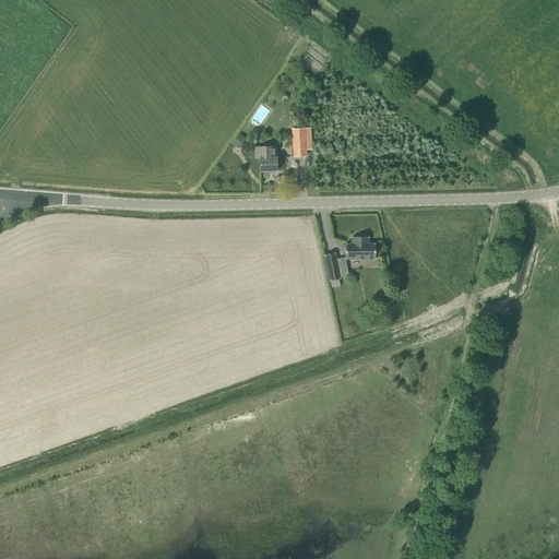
[(310,129),(294,130),(293,130),(294,156),(306,155),(306,150),(311,150),(310,129)]
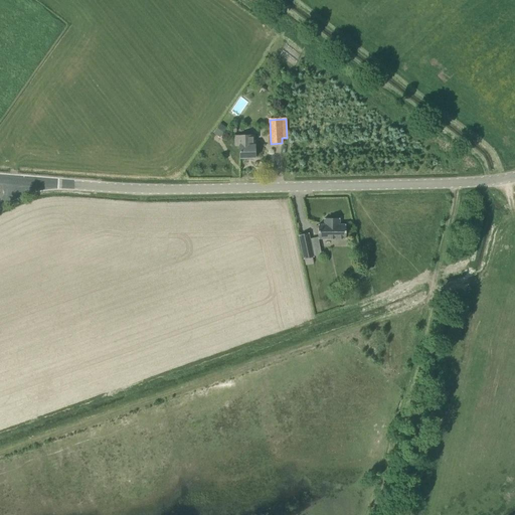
[(220,123),(213,133),(220,138),(227,128),(220,123)]
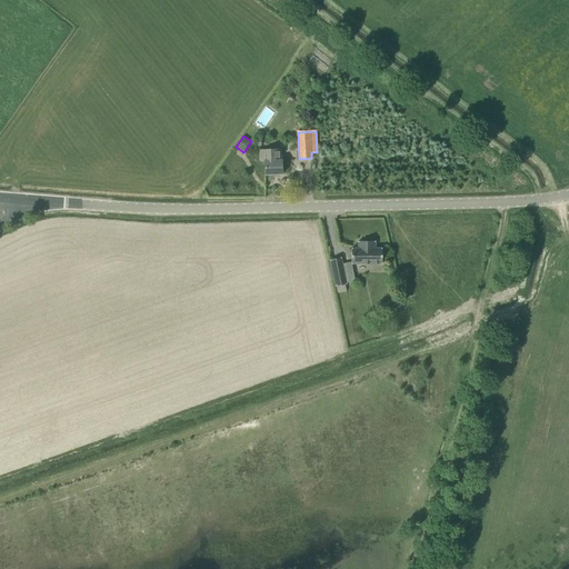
[(259,161),(265,161),(265,176),(281,175),(281,160),(280,160),(280,150),(259,150),(259,161)]
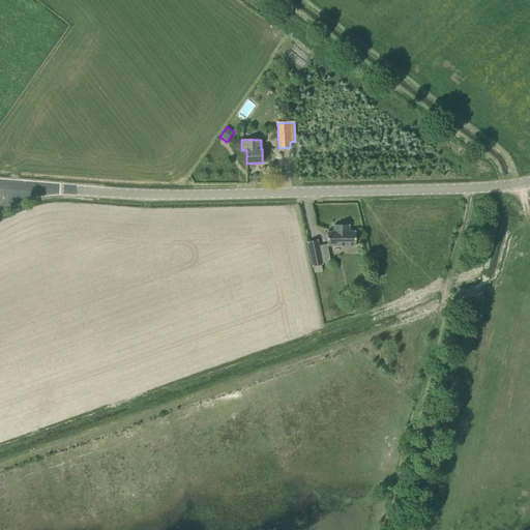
[(327,231),(327,245),(355,245),(355,231),(349,231),(349,225),(333,225),(333,231),(327,231)]
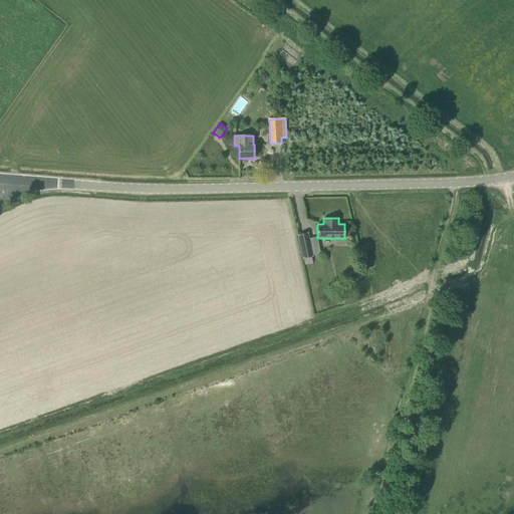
[(313,263),(311,257),(313,257),(307,233),(298,235),(304,265),(313,263)]
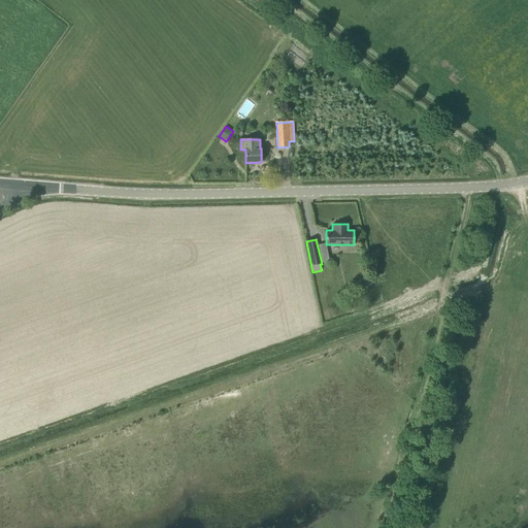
All buildings are outlined.
